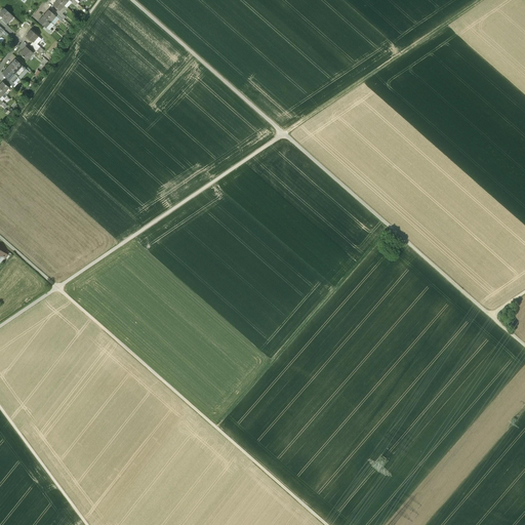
[(64,5),(57,0),(52,5),(58,11),(64,5)]
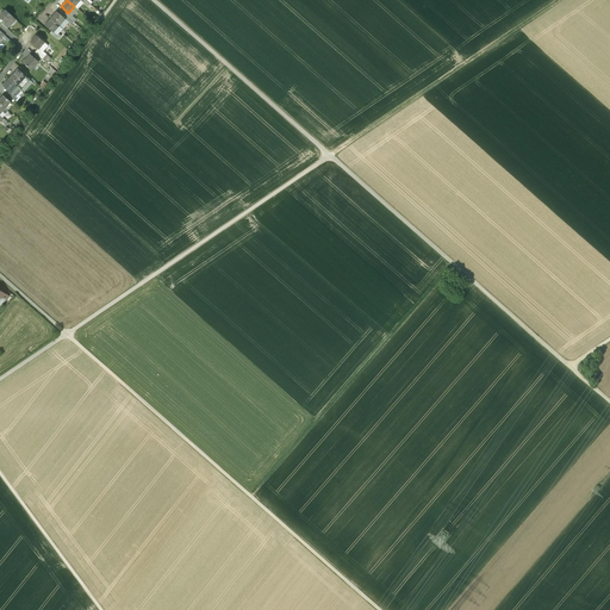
[(14,19),(5,10),(0,14),(0,17),(4,22),(10,25),(14,19)]
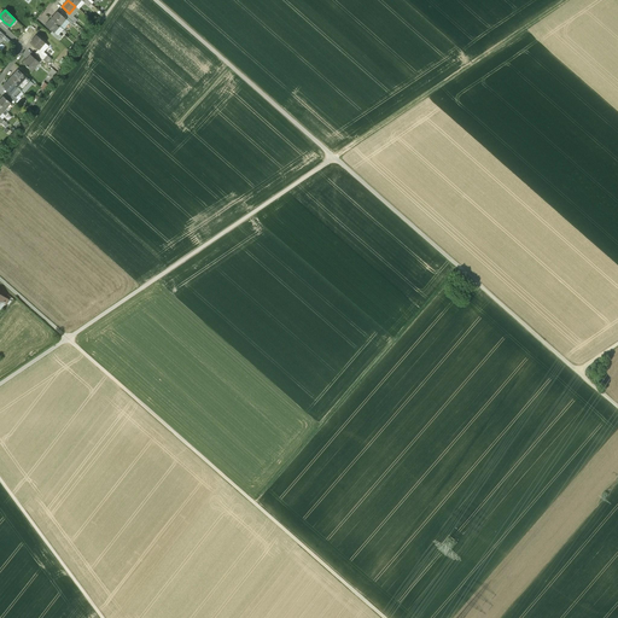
[(63,17),(57,12),(52,18),(59,25),(65,19),(63,17)]
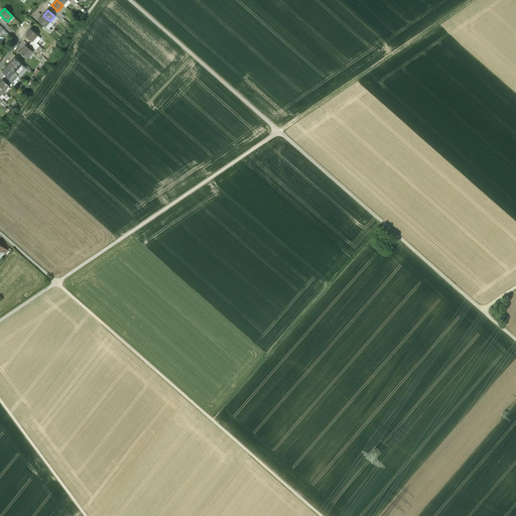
[(62,19),(54,12),(52,14),(54,16),(60,21),(62,19)]
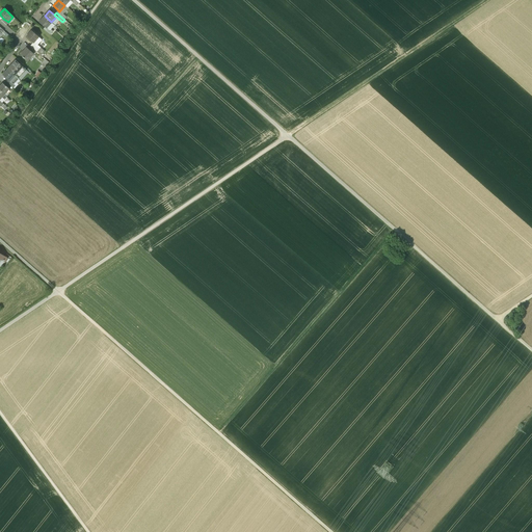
[(51,22),(45,16),(40,22),(45,27),(47,28),(51,22)]
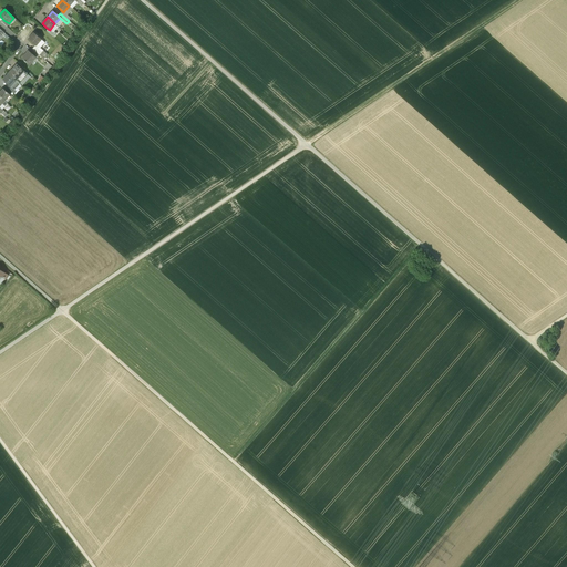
[(50,30),(48,29),(45,31),(53,38),(57,33),(54,31),(53,32),(50,30)]
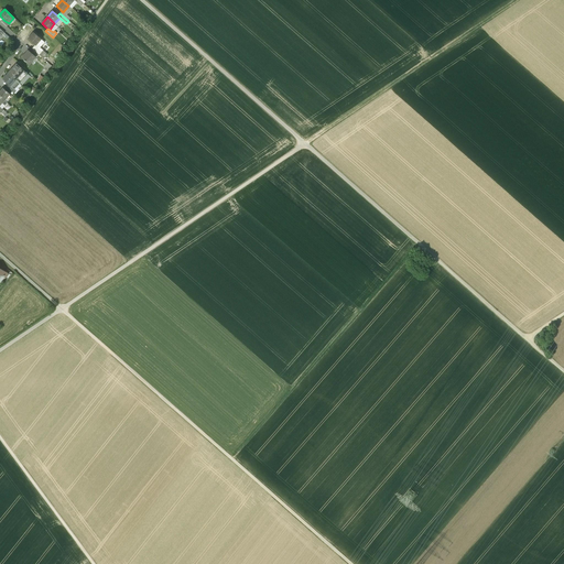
[(41,40),(33,33),(28,39),(35,45),(41,40)]
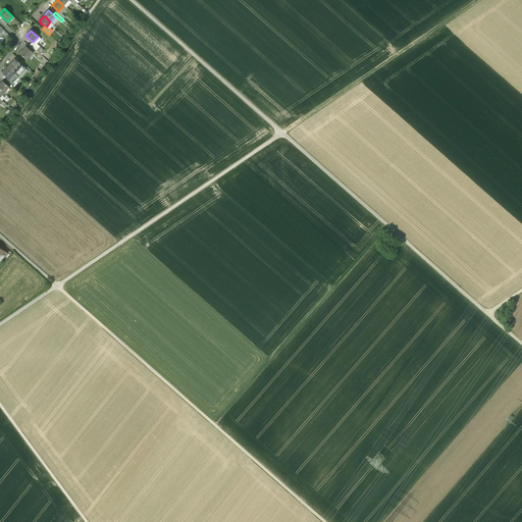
[(38,48),(32,43),(30,45),(34,49),(36,51),(38,48)]
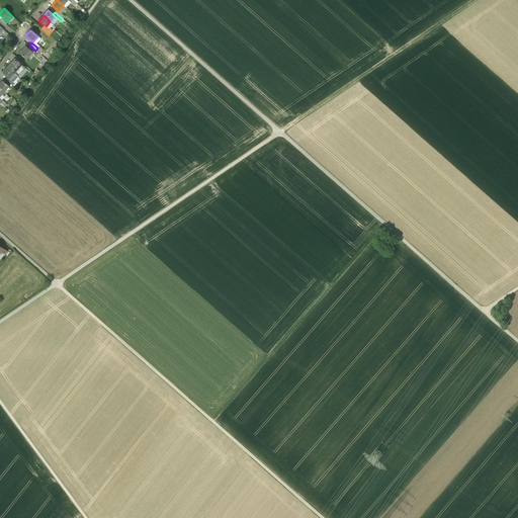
[(27,48),(25,47),(19,53),(22,55),(22,56),(26,60),(32,53),(31,52),(27,48)]
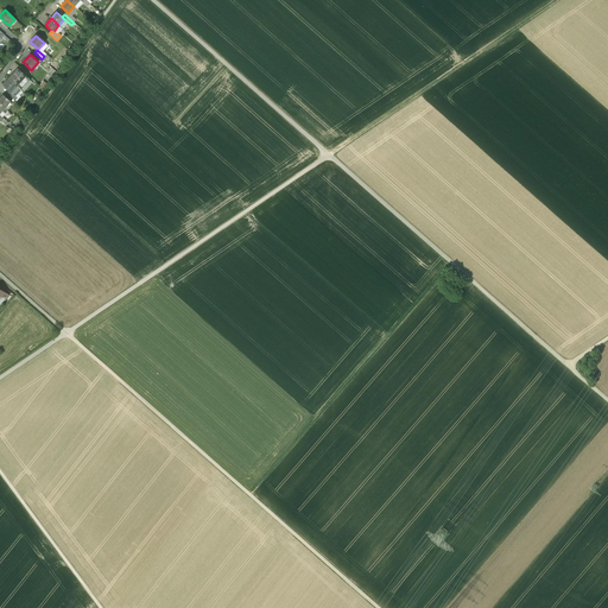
[(18,67),(8,78),(17,86),(20,90),(31,78),(18,67)]
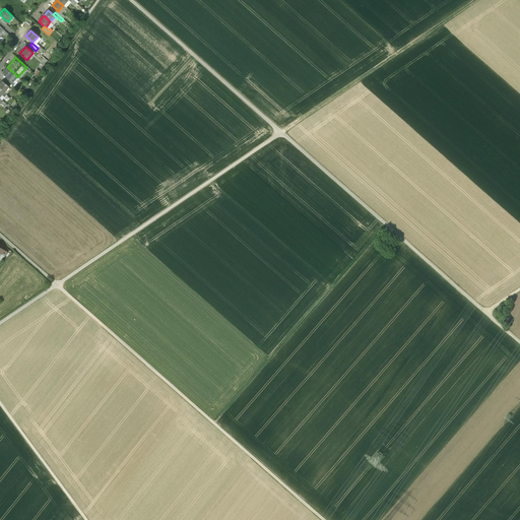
[(14,73),(7,67),(2,73),(8,78),(9,79),(14,73)]
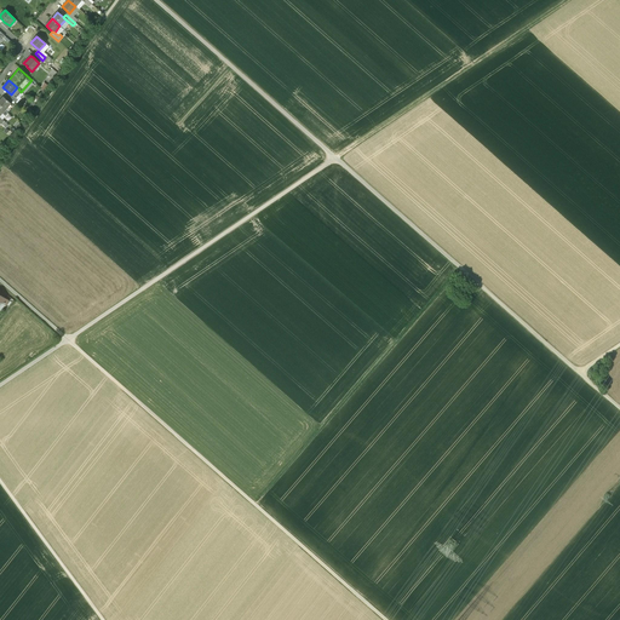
[(11,95),(10,93),(7,96),(13,101),(15,103),(18,99),(11,95)]
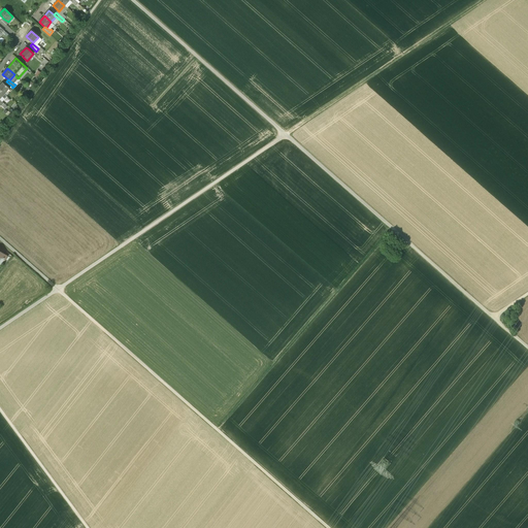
[(4,84),(2,83),(0,85),(0,90),(4,94),(8,88),(4,84)]
